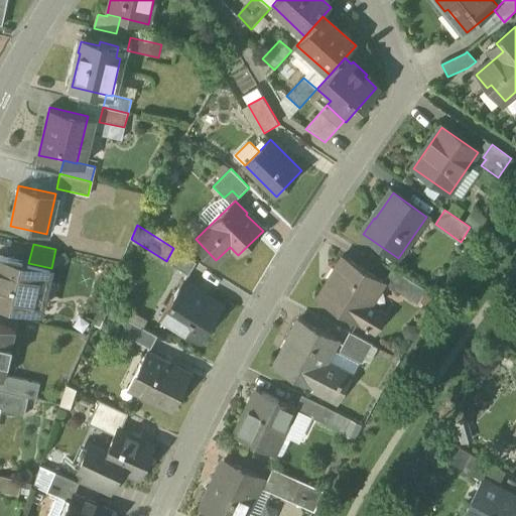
[(197,262),(173,248),(166,261),(188,275),(197,262)]
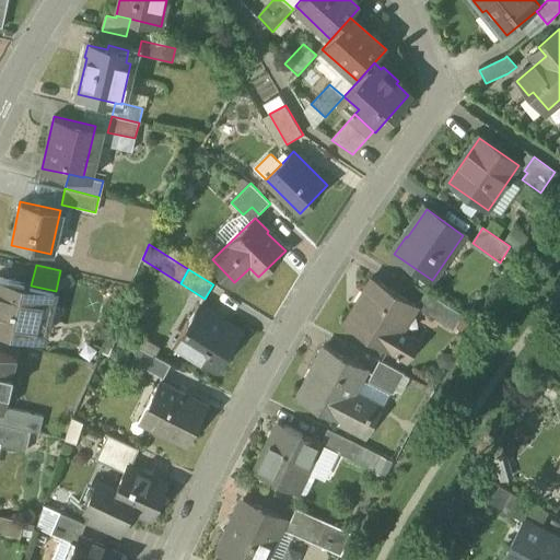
[(31,286),(0,278),(0,325),(14,329),(15,324),(36,328),(39,312),(50,314),(56,291),(31,286)]
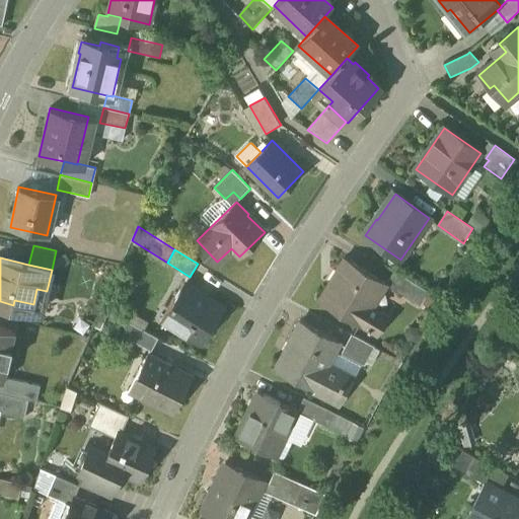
[(387,284),(347,258),(320,300),(362,325),(363,324),(373,308),(387,285),(387,284)]
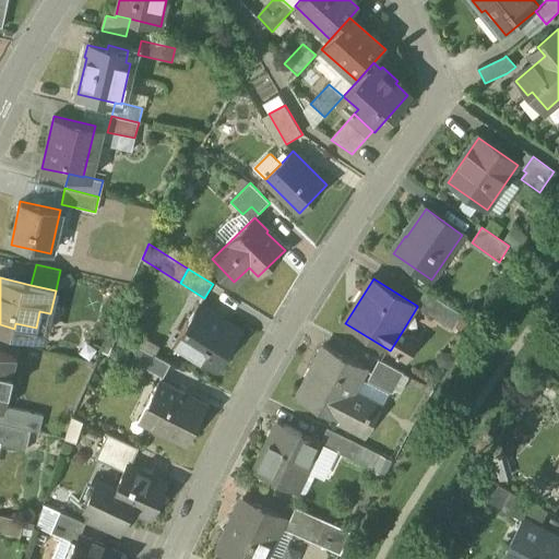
[(450,307),(426,292),(417,306),(417,307),(440,322),(450,307)]
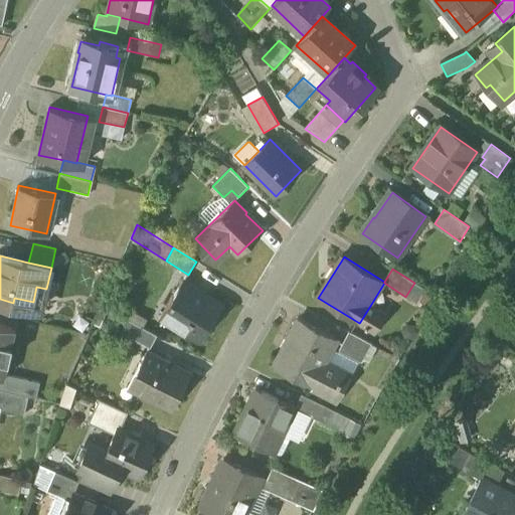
[(222,306),(183,282),(164,313),(177,321),(174,326),(200,342),(222,306)]
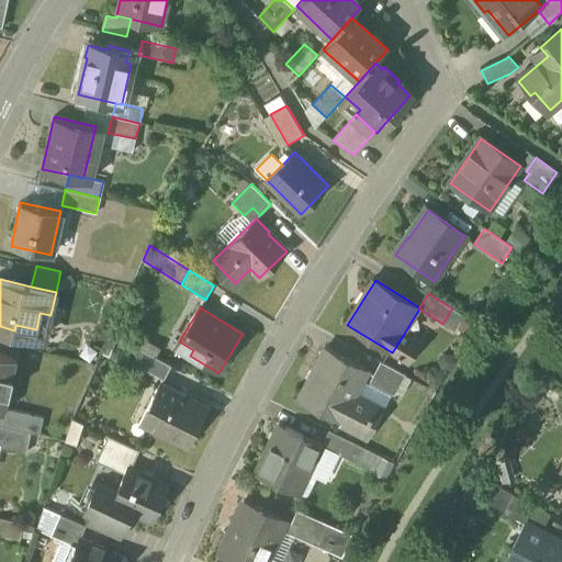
[(417,335),(428,321),(418,314),(407,327),(417,335)]
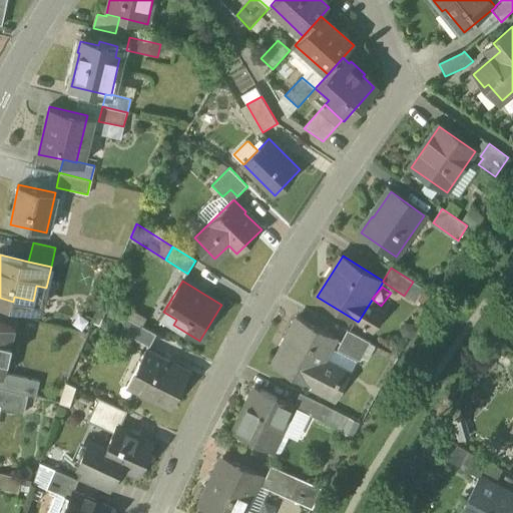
[(385,315),(369,305),(359,321),(375,331),(385,315)]
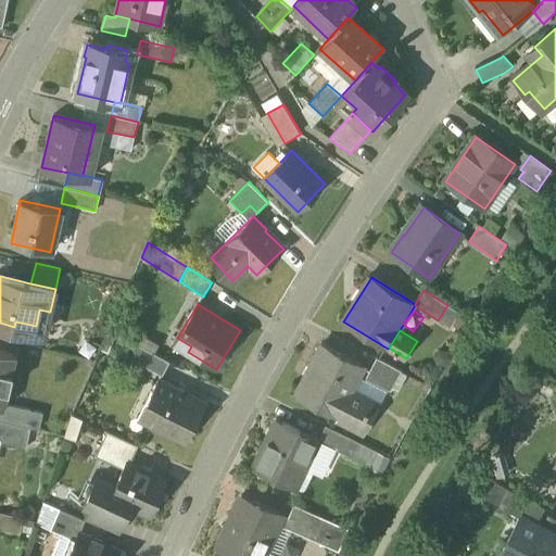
[(171,362),(139,344),(133,357),(164,374),(171,362)]
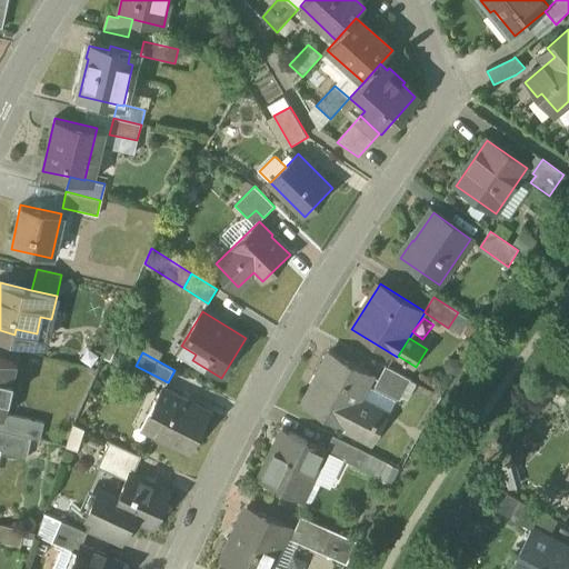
[(371,373),(331,352),(312,387),(315,388),(306,405),(345,425),(350,413),(358,418),(363,408),(366,403),(358,400),(371,373)]
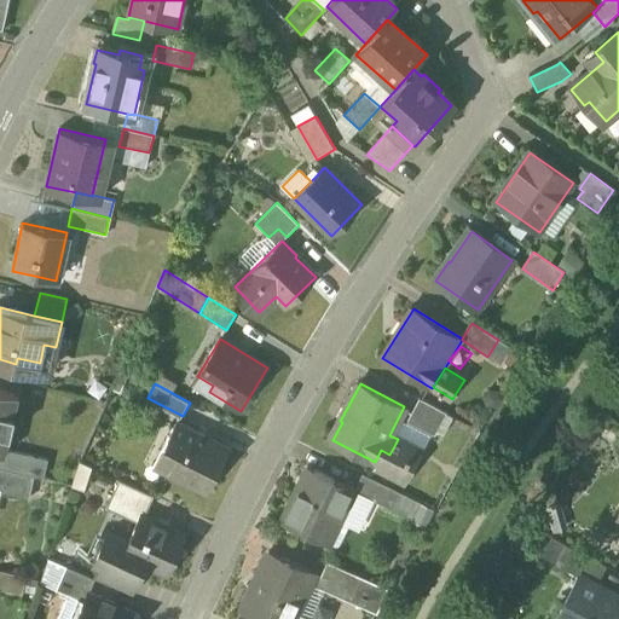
[(18,394),(0,389),(0,452),(5,453),(18,394)]
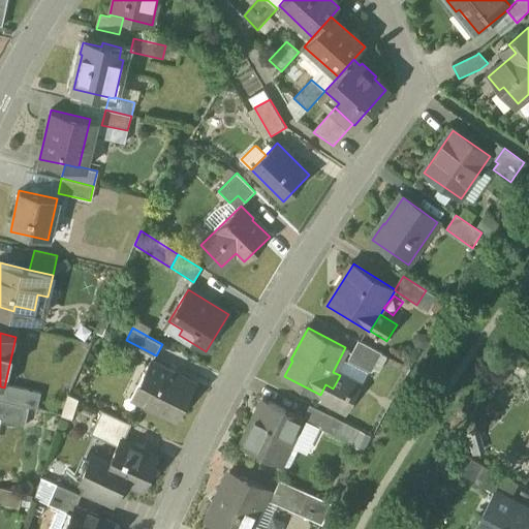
[(382,353),(360,341),(349,360),(373,372),(382,353)]
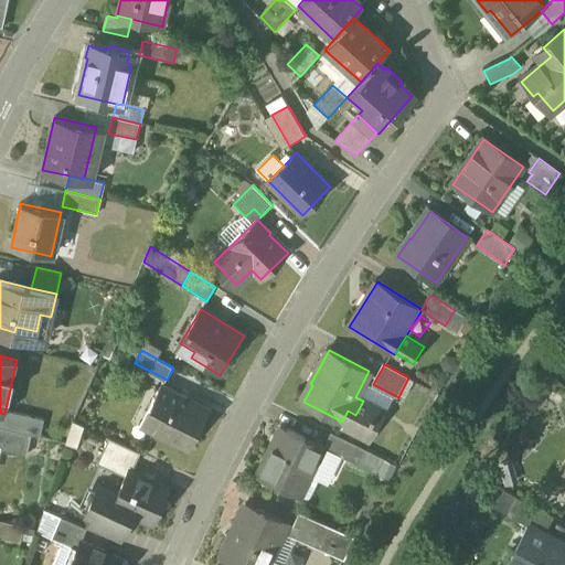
[(181,395),(162,385),(148,412),(158,417),(151,429),(190,449),(210,409),(209,408),(208,411),(180,396),(181,395)]
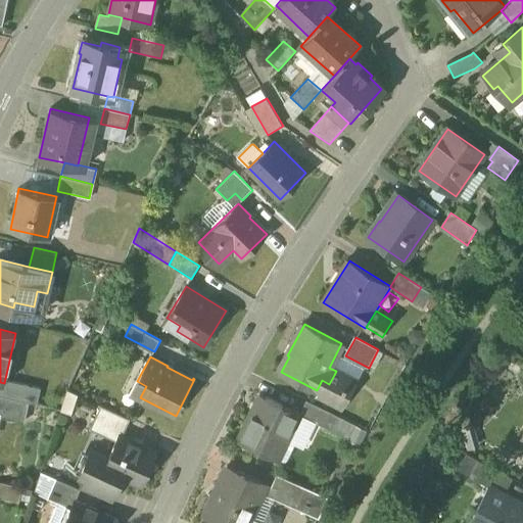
[(351,384),(334,375),(329,384),(322,380),(317,390),(346,407),(347,405),(342,401),(351,384)]
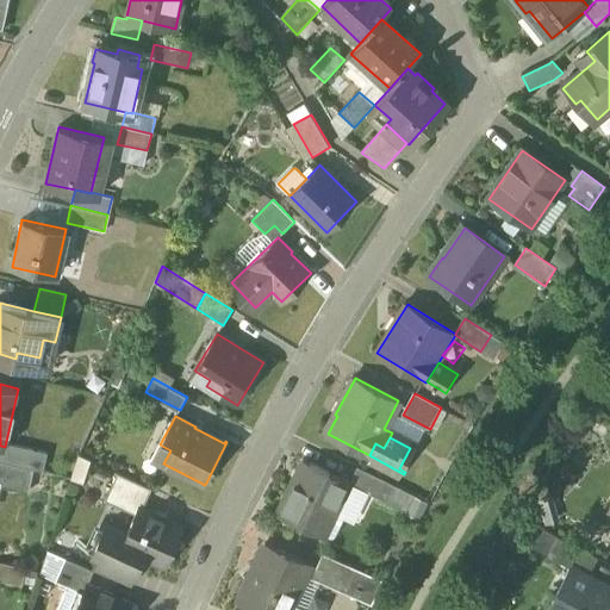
[(35,468),(0,460),(0,484),(30,491),(35,468)]
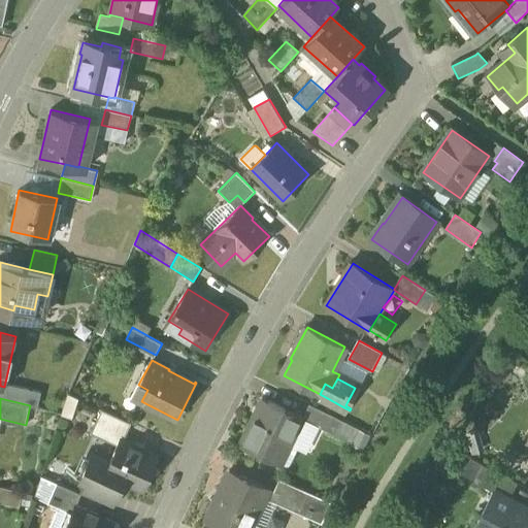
[(302,418),(262,398),(249,428),(246,427),(240,440),(242,441),(240,444),(281,464),(302,418)]
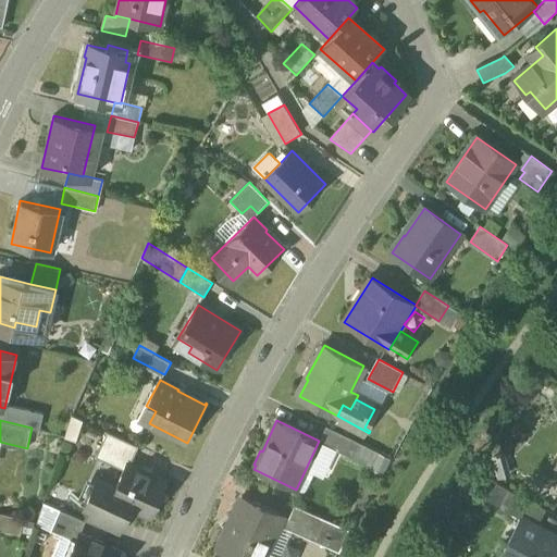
[(362,444),(332,429),(324,444),(355,459),(362,444)]
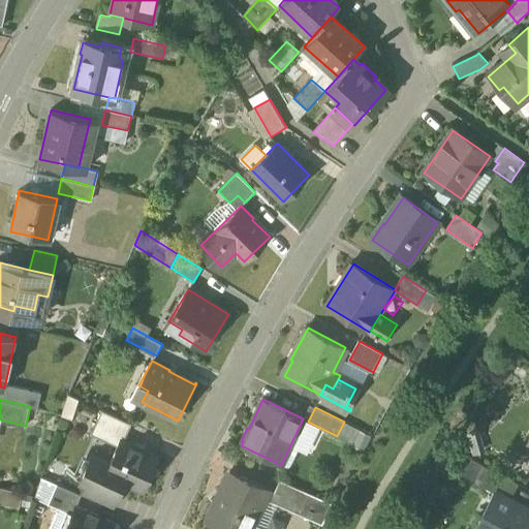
[(132,424),(102,409),(96,423),(126,437),(132,424)]
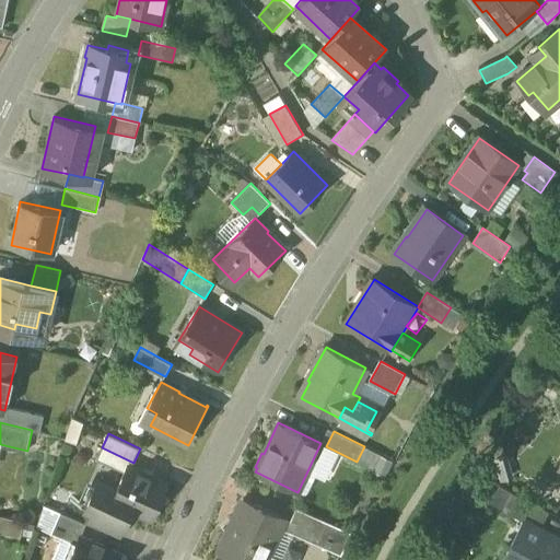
[(168,483),(128,465),(116,489),(112,499),(127,505),(127,506),(131,510),(153,520),(168,483)]
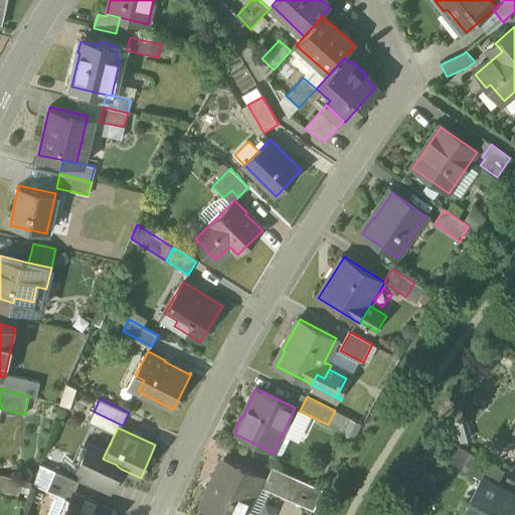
[(107,450),(90,442),(78,467),(84,469),(115,483),(116,479),(121,469),(117,466),(117,465),(103,459),(107,450)]
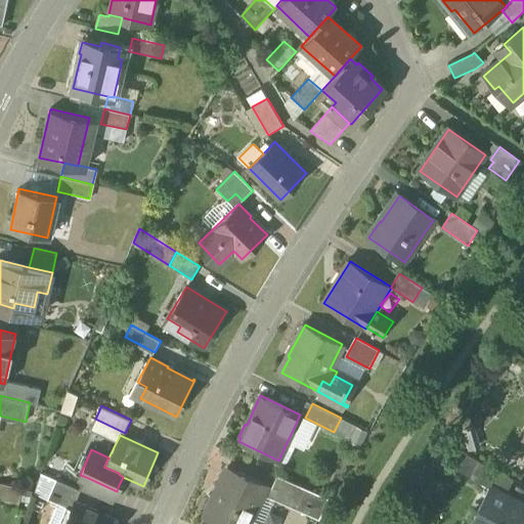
[(515,479),(480,462),(471,478),(490,488),(491,486),(506,494),(515,479)]
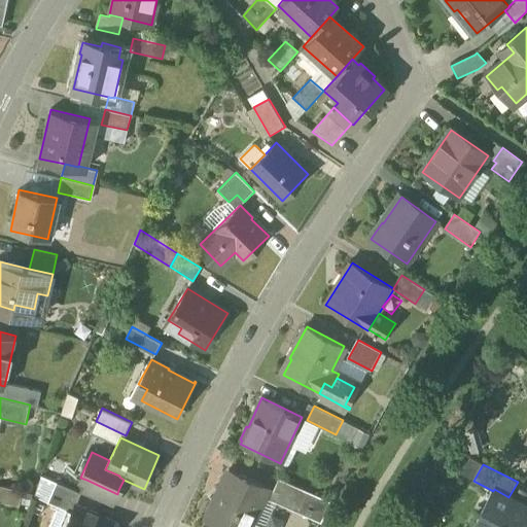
[(251,526),(270,488),(231,470),(216,502),(214,502),(206,521),(219,526),(251,526)]
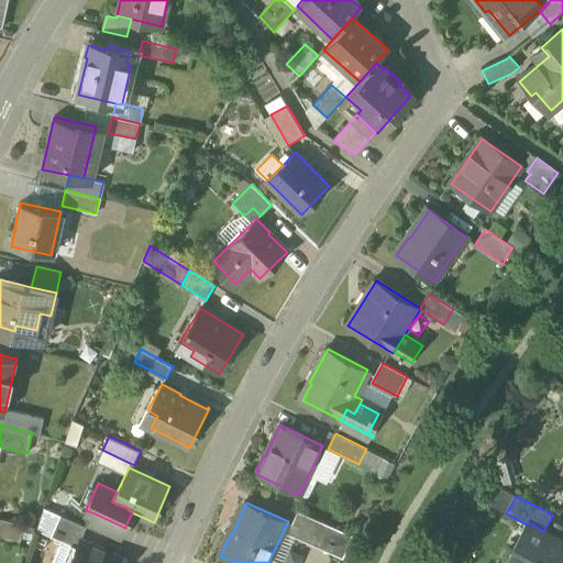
[(329,526),(298,511),(290,526),(318,539),(322,540),(329,526)]
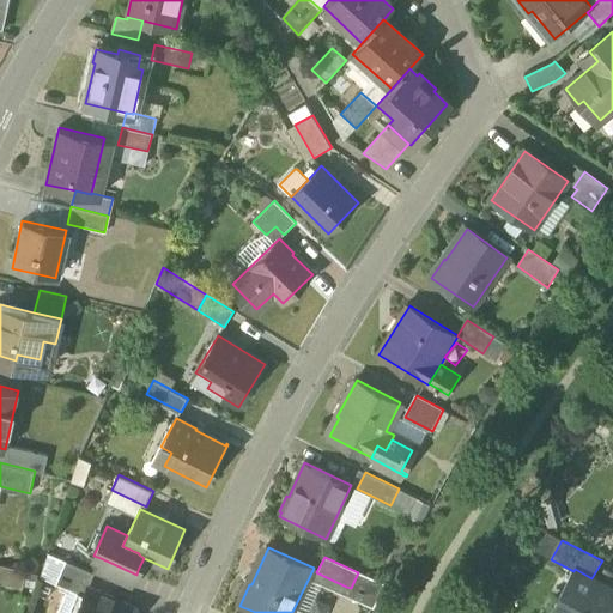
[(137,575),(101,558),(95,572),(96,574),(131,588),(137,575)]
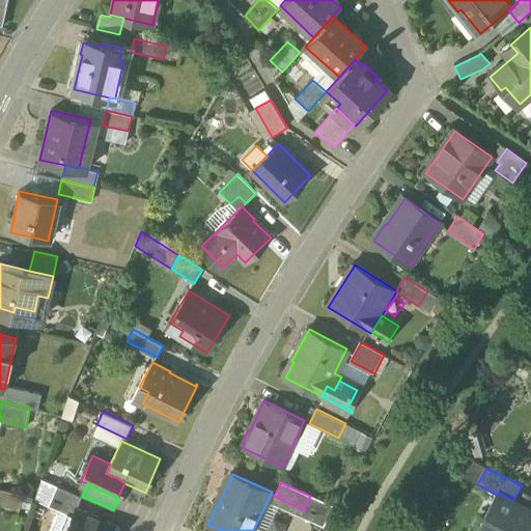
[(82,496),(58,485),(50,506),(73,515),(76,508),(78,509),(83,497),(82,496)]
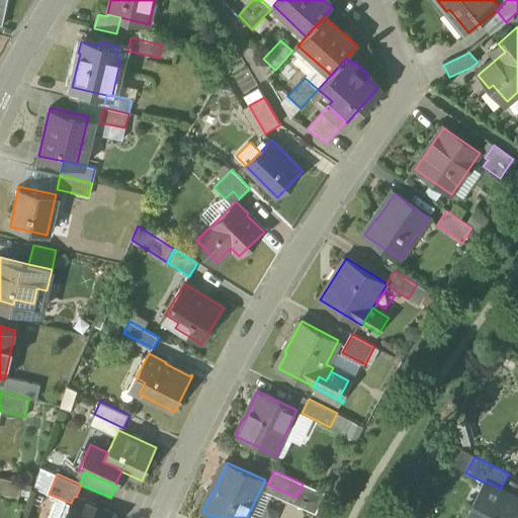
[(22,482),(0,476),(0,492),(19,497),(22,482)]
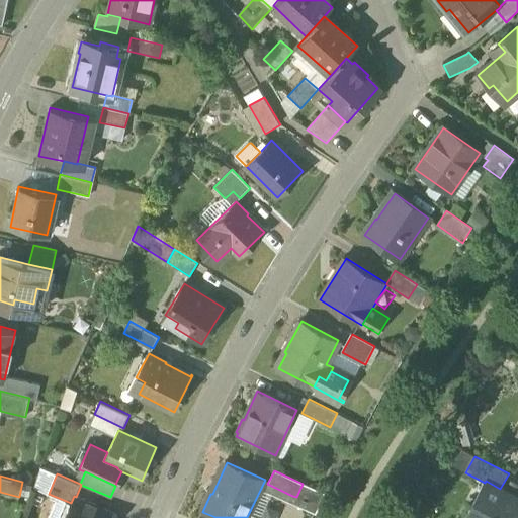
[(517,517),(517,498),(500,489),(486,481),(485,483),(484,484),(488,486),(478,506),(473,504),(465,517),(517,517)]
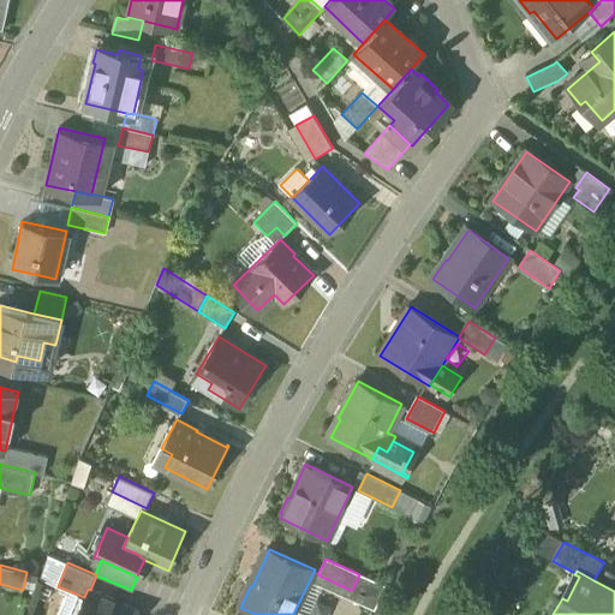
[(387,586),(359,574),(352,590),(347,589),(344,596),(374,610),(387,586)]
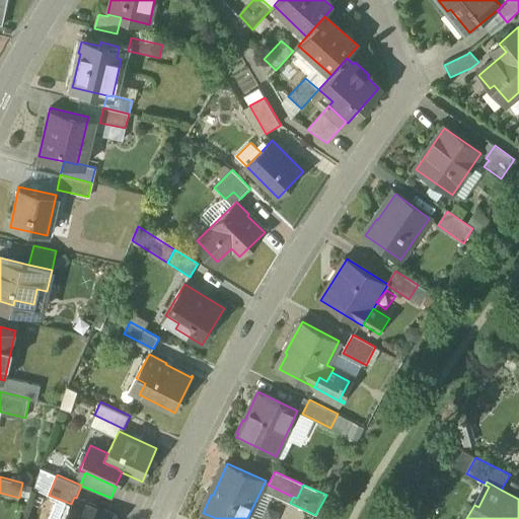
[(98,506),(86,501),(85,502),(76,498),(74,497),(71,504),(64,518),(110,518),(114,514),(97,507),(98,506)]
